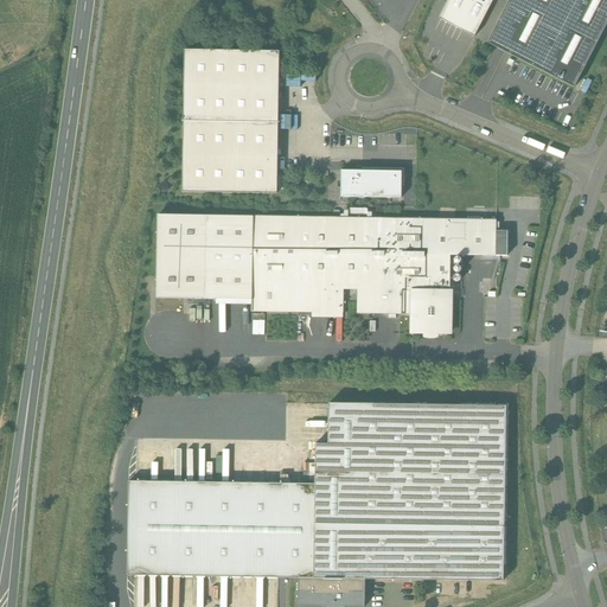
[(474,37),(493,0),(448,0),(439,19),(474,37)]
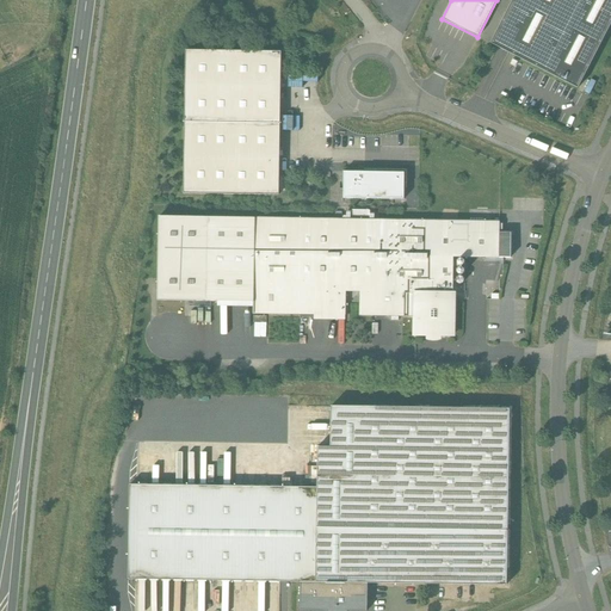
[(610,23),(610,0),(513,0),(491,45),(578,90),(610,23)]
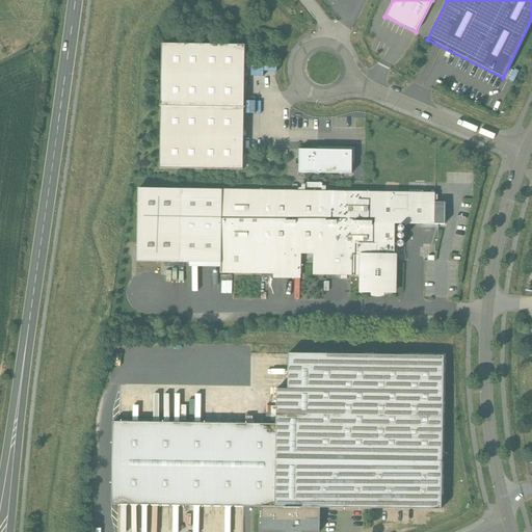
[(245,46),(162,45),(160,169),(242,170),(245,46)]
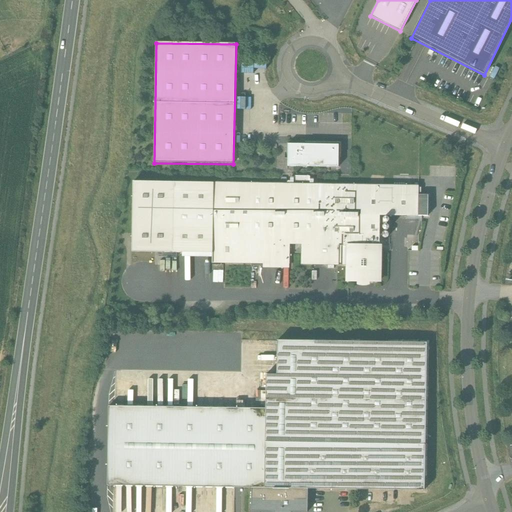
[(341,155),(341,143),(318,143),(318,145),(287,145),(287,167),(338,168),(338,155),(341,155)]
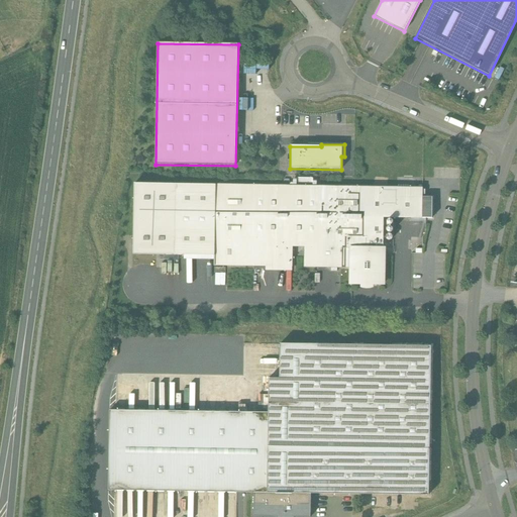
[(422,189),(134,184),(133,254),(213,255),(213,266),(292,268),(293,247),(304,247),(304,268),(351,269),(351,285),(383,285),(384,218),(432,219),(432,198),(422,198),(422,189)]
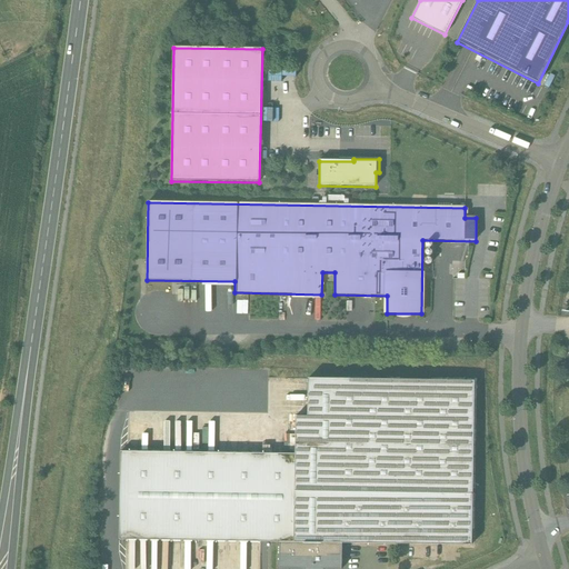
[(295,455),(121,451),(119,539),(279,542),(279,568),(288,568),(341,568),(342,545),(471,547),(475,382),(309,379),(308,417),(296,417),(295,455)]
